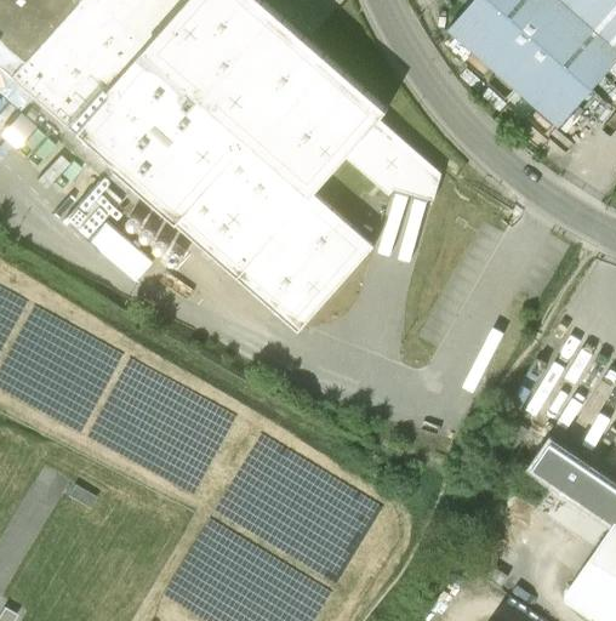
[(0,66),(300,330),(372,248),(314,197),(346,160),(378,124),(386,115),(303,43),(255,0),(0,0),(0,66)]
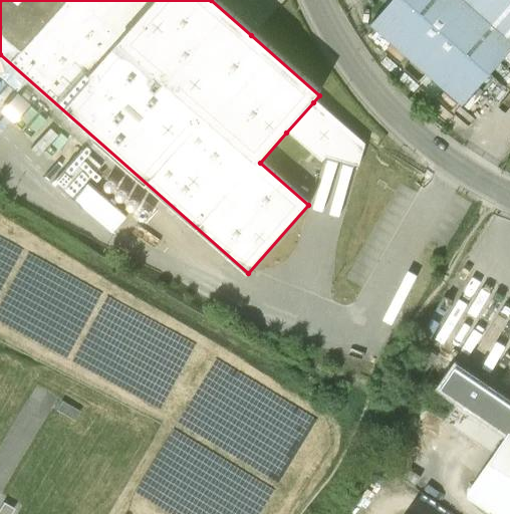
[(509,49),(509,0),(392,0),(366,29),(458,109),(509,49)]
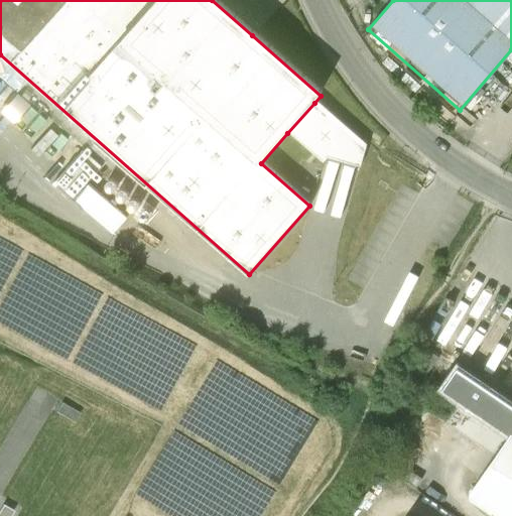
[(14,93),(0,109),(0,111),(12,121),(26,104),(14,93)]
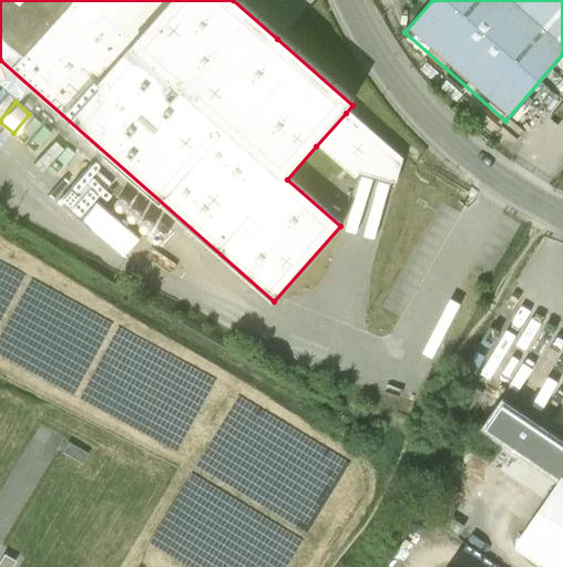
[(400,158),(346,113),(316,146),(347,175),(390,186),(398,165),(400,158)]
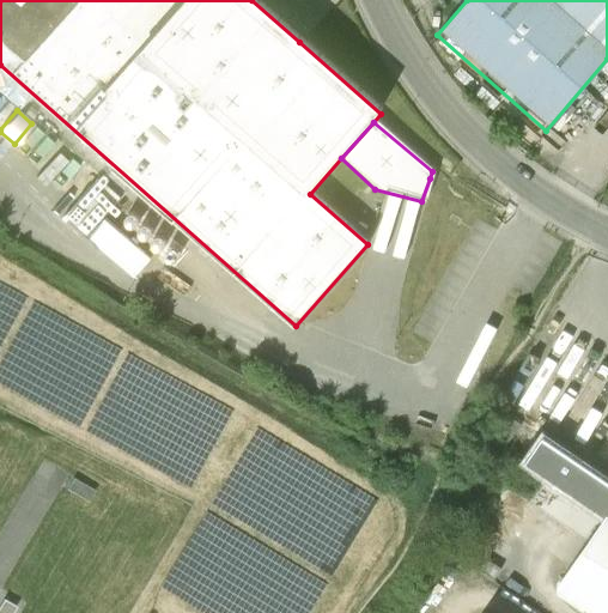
[(131,278),(150,256),(104,213),(113,204),(91,183),(62,213),(131,278)]
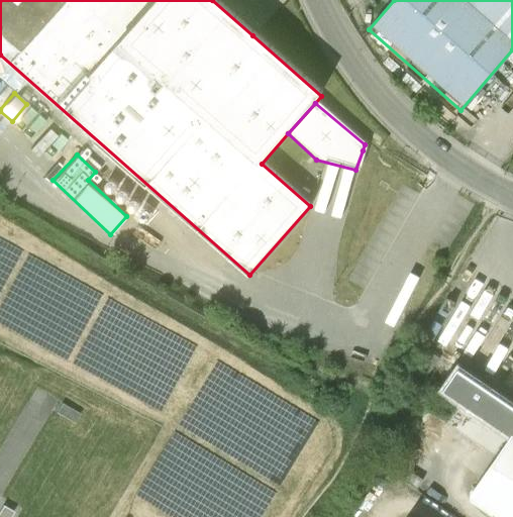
[(512,348),(487,331),(463,370),(512,402),(512,348)]
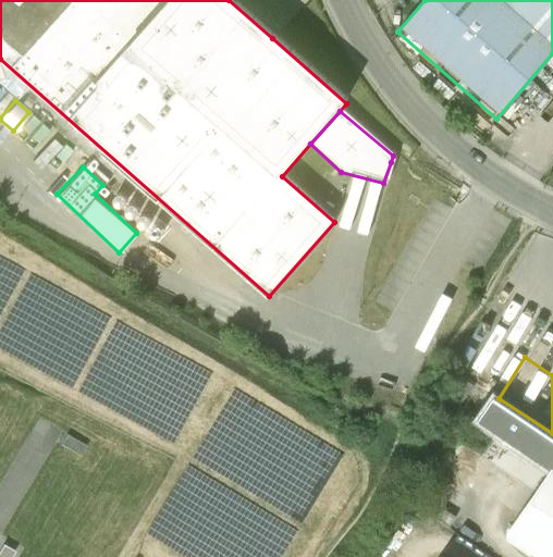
[(87,447),(69,437),(63,449),(82,459),(87,447)]
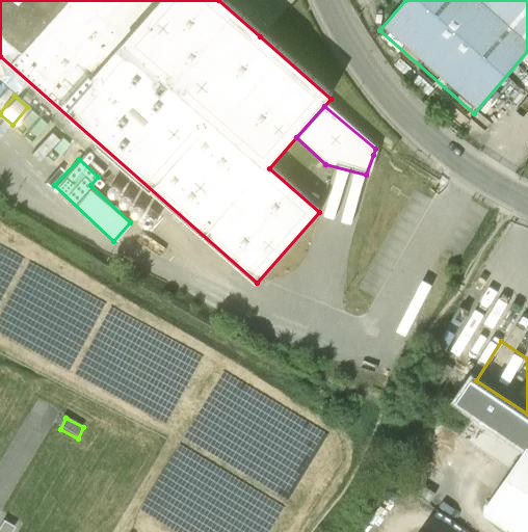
[(527,531),(527,448),(479,516),(503,531),(527,531)]
